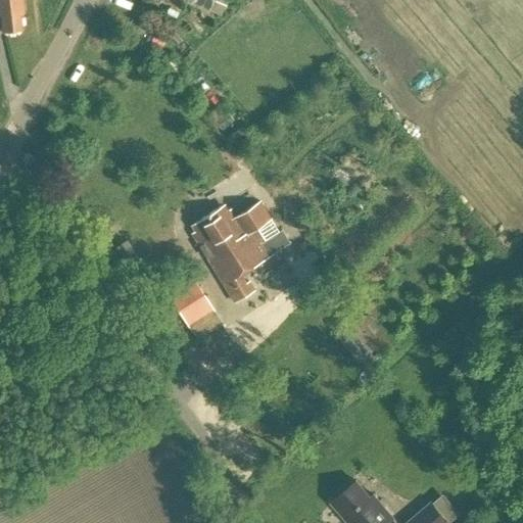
[(0,0),(0,13),(1,13),(2,33),(20,32),(19,13),(22,13),(20,0),(0,0)]
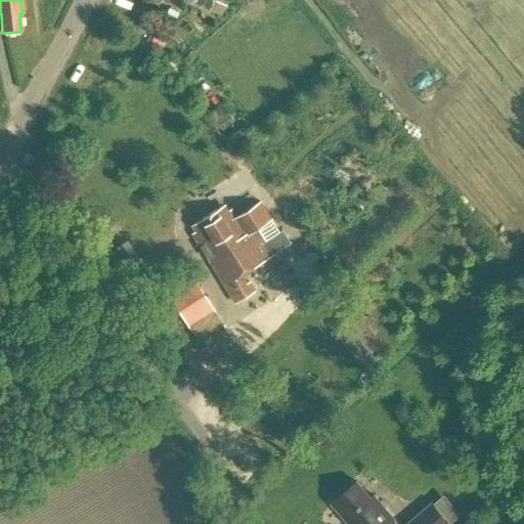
[(228,0),(188,0),(188,1),(222,16),(228,0)]
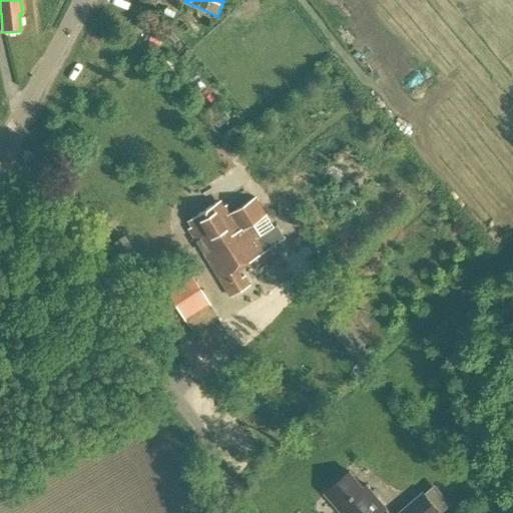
[(146,9),(135,5),(131,15),(142,20),(146,9)]
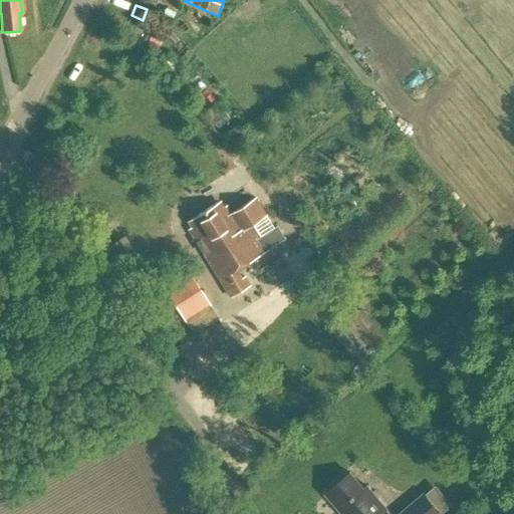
[(266,215),(254,197),(230,212),(226,206),(223,208),(219,201),(187,221),(191,227),(187,230),(229,296),(249,284),(244,276),(241,278),(235,269),(284,238),(276,226),(258,237),(250,225),(266,215)]
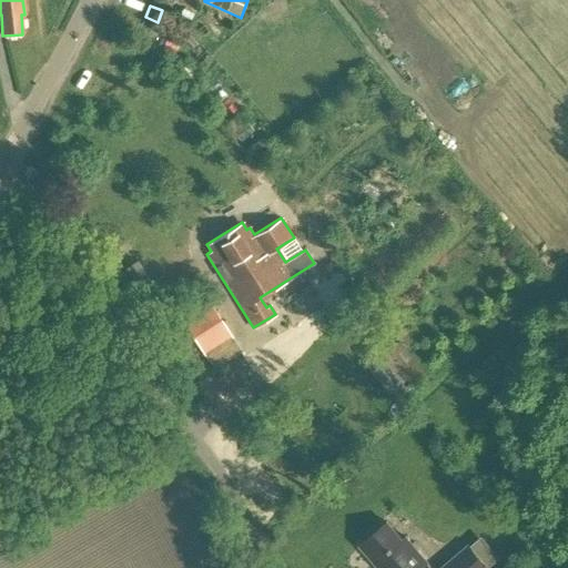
[(241,351),(209,302),(182,322),(212,368),(241,351)]
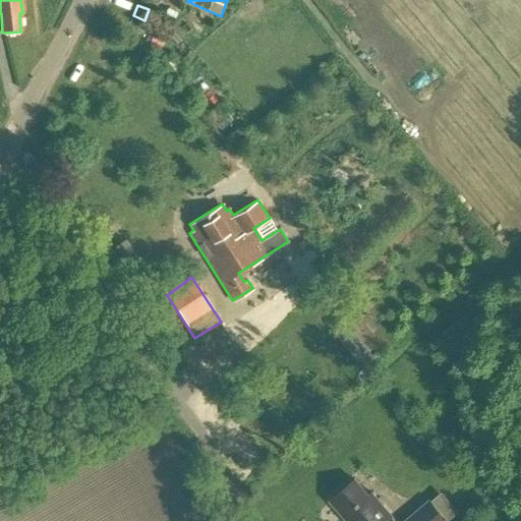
[(347,312),(328,325),(361,367),(388,346),(364,316),(356,324),(347,312)]
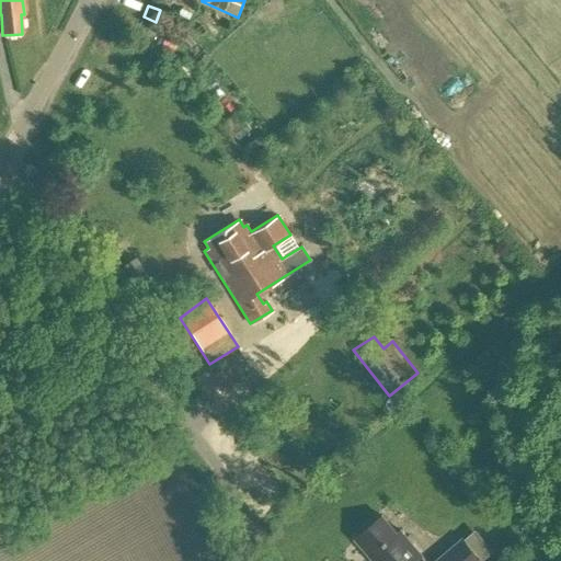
[(381,515),(355,537),(374,560),(414,560),(422,554),(399,529),(396,531),(381,515)]
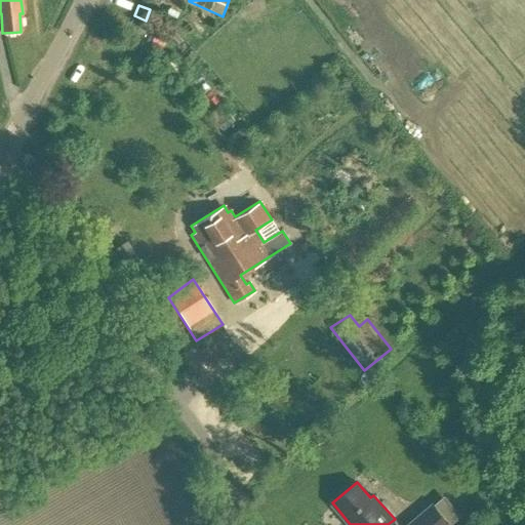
[(461,514),(444,494),(435,502),(433,500),(404,524),(451,524),(452,524),(451,523),(461,514)]
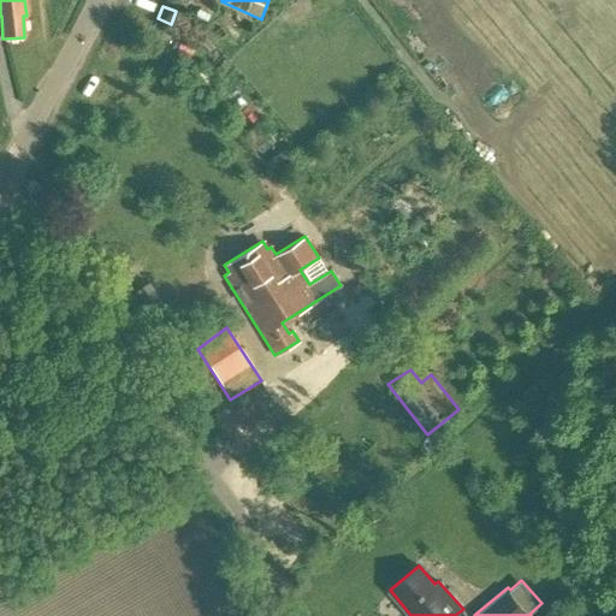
[(592,615),(582,605),(569,615),(592,615)]
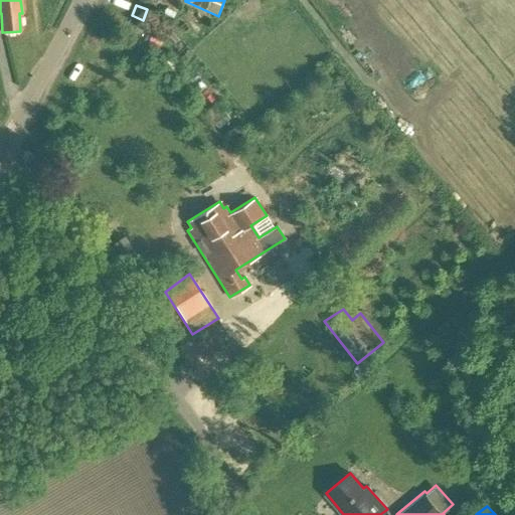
All buildings are outlined.
